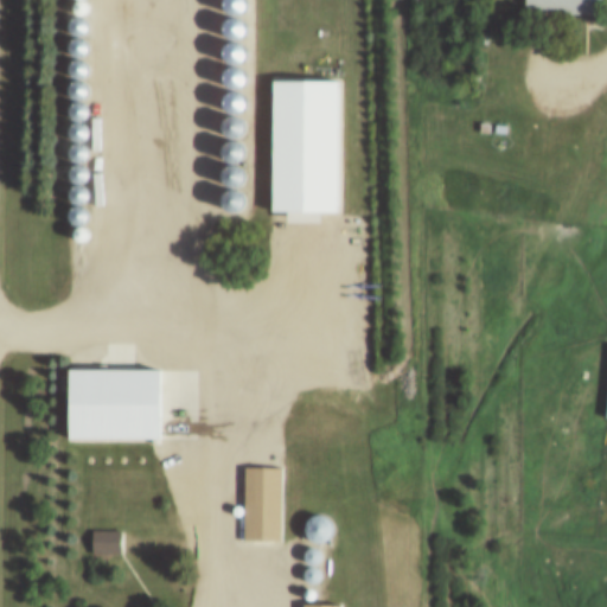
[(236,14),(241,13),(246,8),(247,4),(246,0),(225,0),(224,4),(227,8),(230,13),(236,14)]
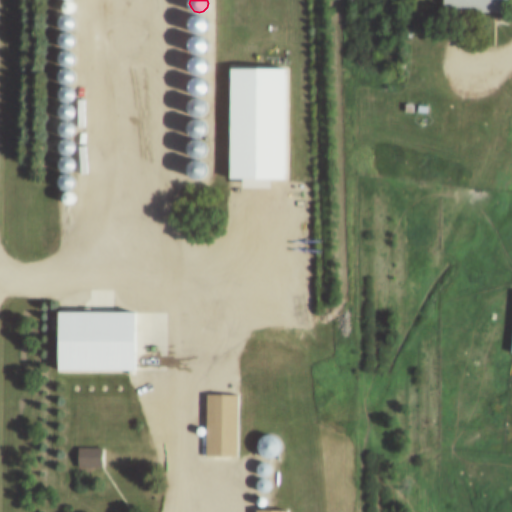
[(445,0),(509,0),(509,15),(445,12),(445,0)]
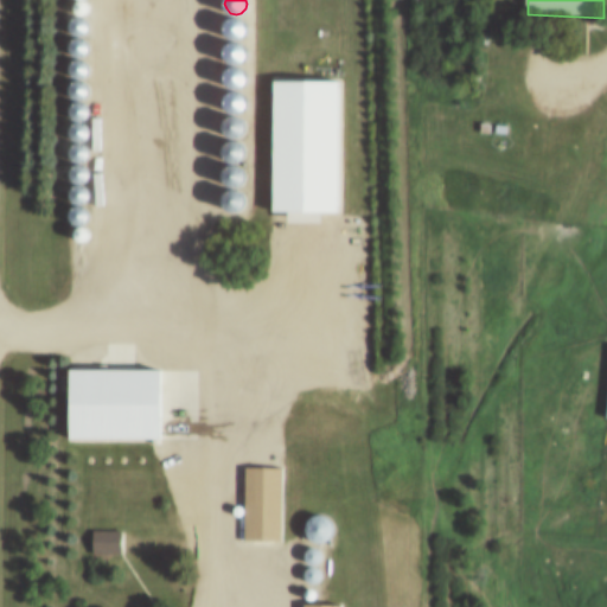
[(81,18),(85,16),(88,12),(88,7),(85,4),(81,2),(76,4),(74,7),(74,12),(76,17),(81,18)]
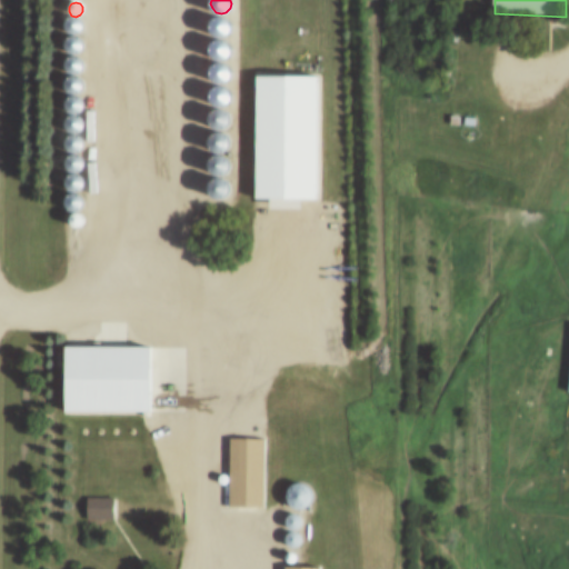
[(220,37),(226,35),(229,31),(231,26),(229,21),(226,17),(220,16),(216,17),(211,21),(210,26),(211,31),(216,35),(220,37)]
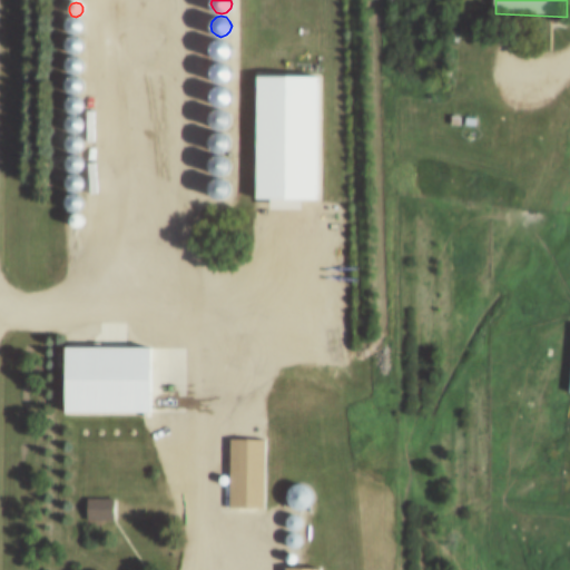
[(75,36),(79,35),(82,32),(84,28),(82,23),(79,20),(75,19),(70,20),(67,23),(66,28),(67,32),(70,35),(75,36)]
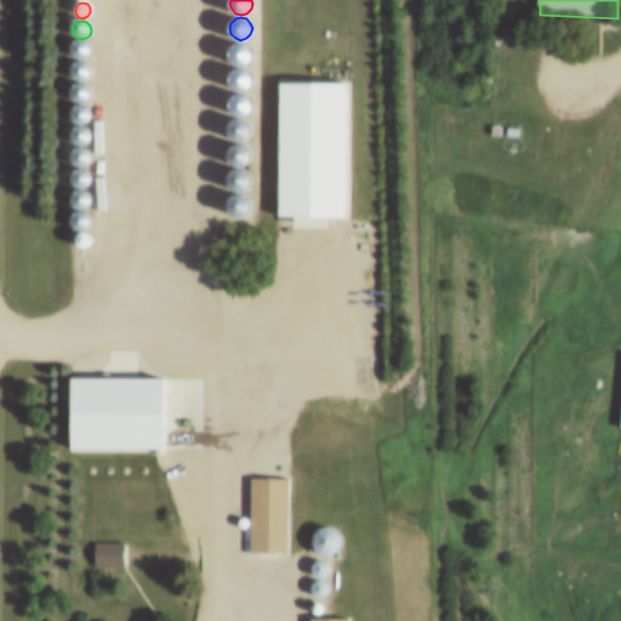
[(240,64),(246,63),(250,58),(251,53),(250,47),(246,44),(240,41),(234,44),(231,47),(229,53),(231,58),(234,63),(240,64)]
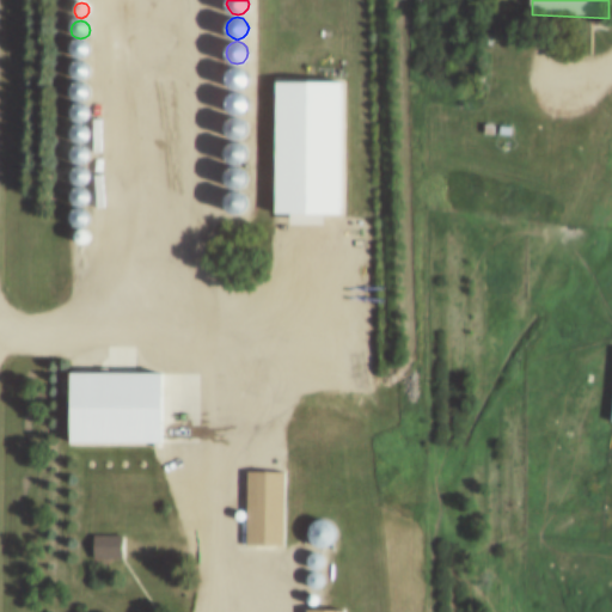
[(80,61),(85,60),(89,56),(90,51),(89,47),(85,43),(80,42),(75,43),(73,47),(72,51),(73,56),(75,60),(80,61)]
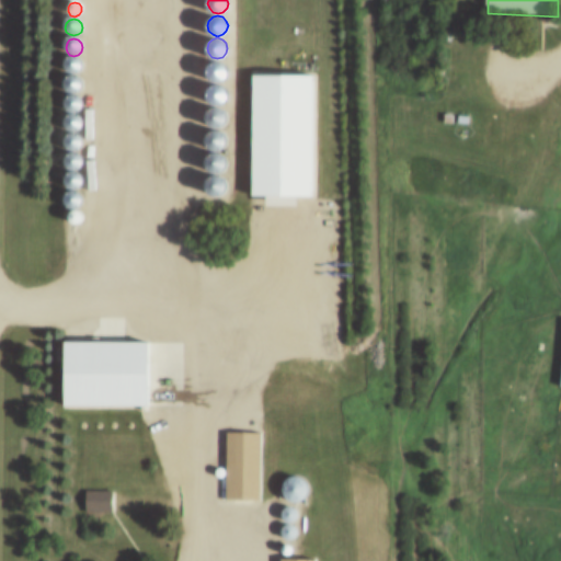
[(73,76),(78,75),(81,71),(82,67),(81,63),(78,59),(73,58),(69,59),(67,63),(66,67),(67,71),(69,75),(73,76)]
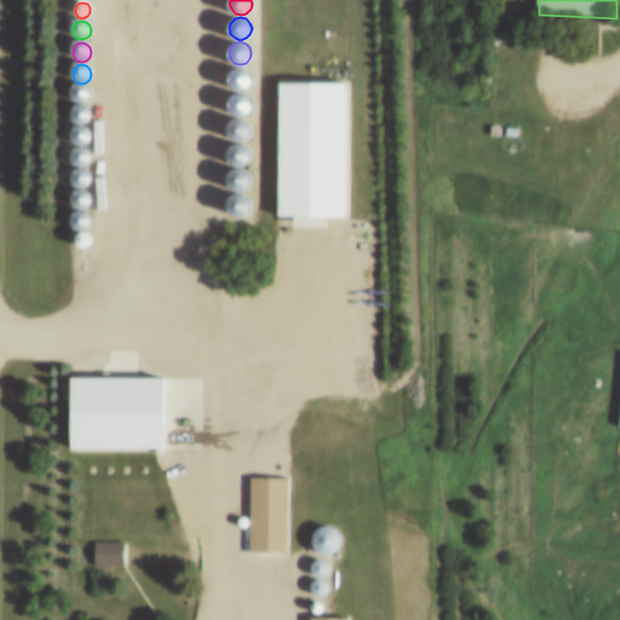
[(240,90),(246,87),(250,84),(251,78),(250,73),(246,68),(240,67),(234,68),(230,73),(229,78),(230,84),(234,87),(240,90)]
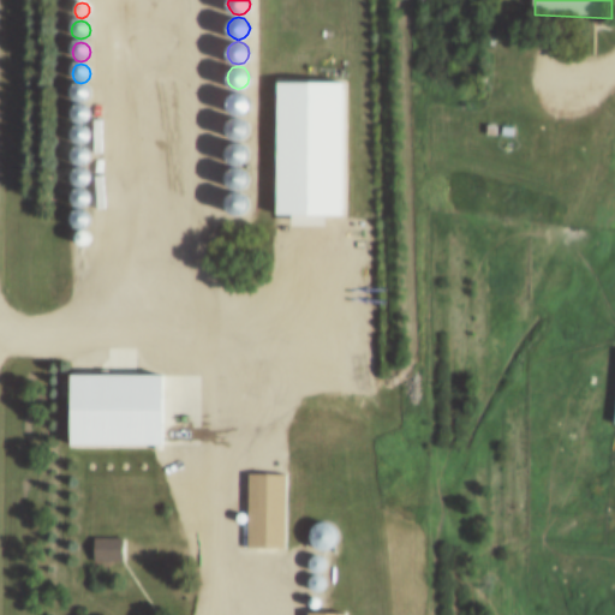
[(275,79),(340,81),(340,215),(274,215),(275,79)]
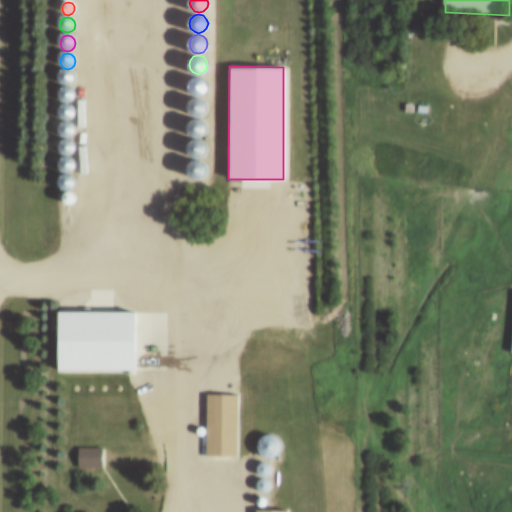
[(67,87),(71,86),(74,83),(75,79),(74,75),(71,72),(67,71),(63,72),(61,75),(60,79),(61,83),(63,86),(67,87)]
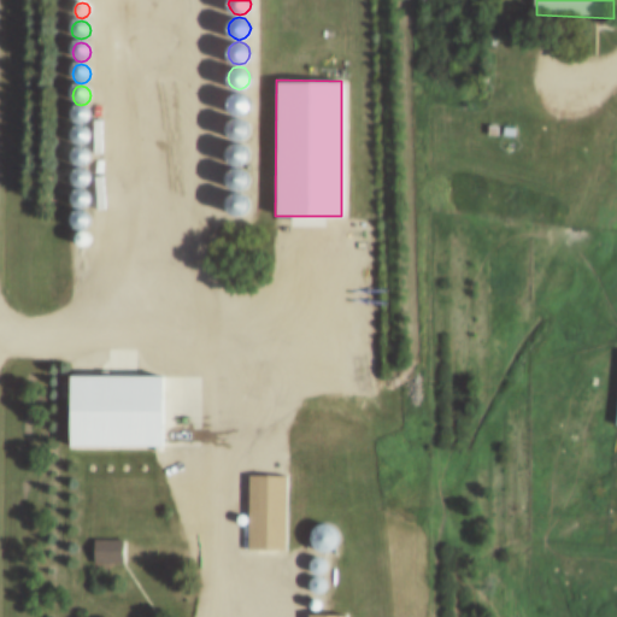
[(239,115),(245,112),(248,109),(250,103),(248,98),(245,93),(239,92),(233,93),(229,98),(228,103),(229,109),(233,112),(239,115)]
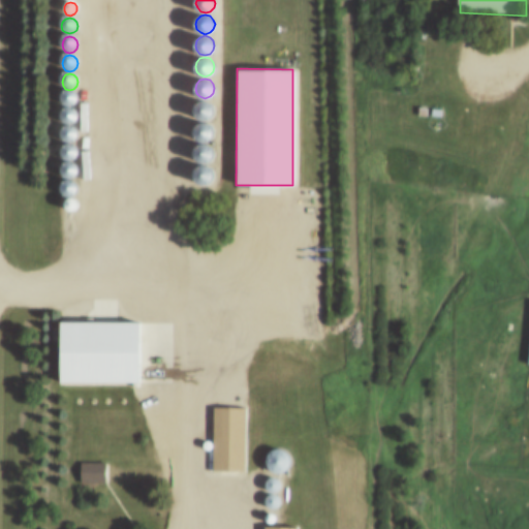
[(69,109),(73,107),(76,104),(78,100),(76,96),(73,93),(69,92),(65,93),(62,96),(61,100),(62,104),(65,107),(69,109)]
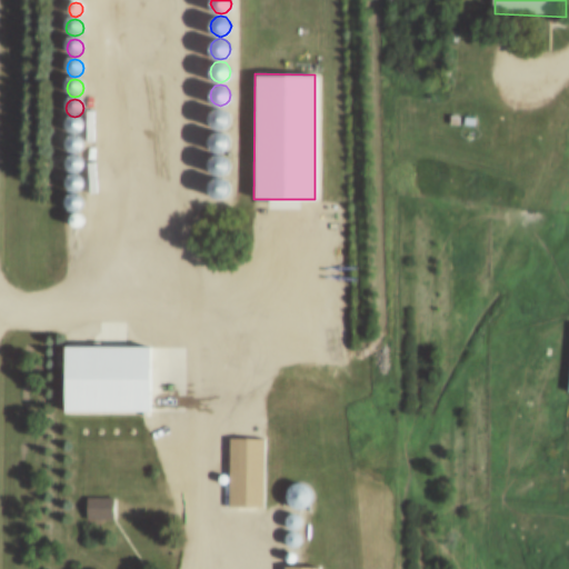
[(220,128),(226,127),(229,122),(230,118),(229,112),(226,109),(220,107),(215,109),(211,112),(210,118),(211,122),(215,127),(220,128)]
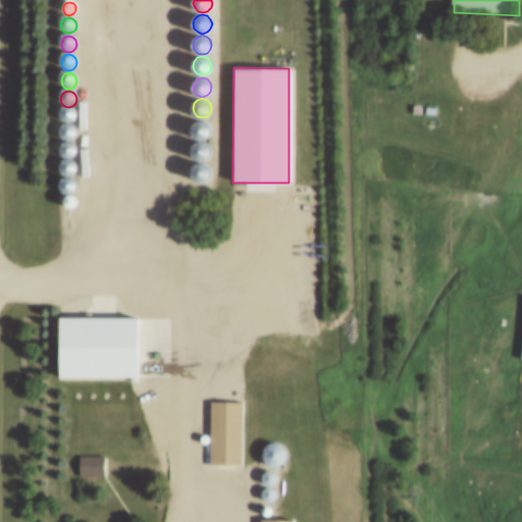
[(68,124),(72,123),(74,120),(75,116),(74,112),(72,109),(68,108),(64,109),(61,112),(60,116),(61,120),(64,123),(68,124)]
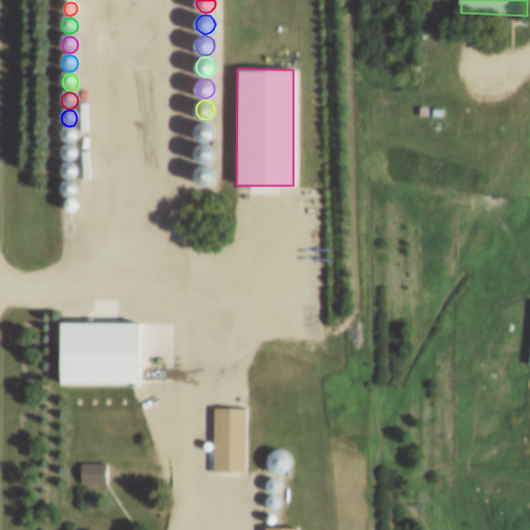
[(205,142),(209,140),(213,137),(214,131),(213,127),(209,123),(205,122),(200,123),(197,127),(195,131),(197,137),(200,140),(205,142)]
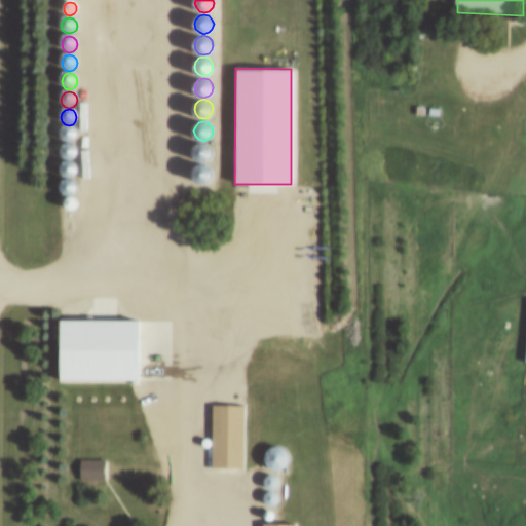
[(69,144),(73,143),(75,140),(76,136),(75,132),(73,128),(69,127),(65,128),(62,132),(61,136),(62,140),(65,143),(69,144)]
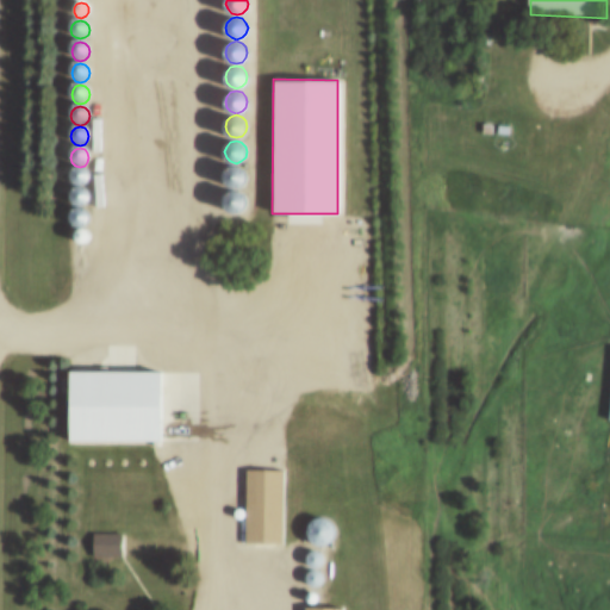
[(236,187),(241,186),(246,181),(247,176),(246,170),(241,167),(236,165),(230,167),(226,170),(224,176),(226,181),(230,186),(236,187)]
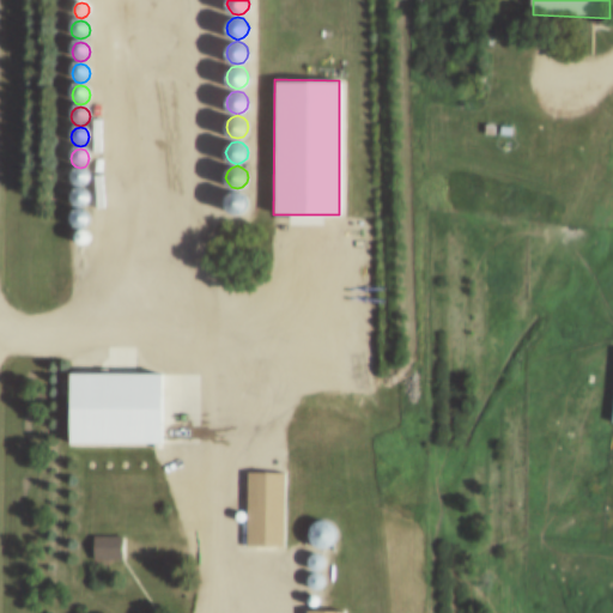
[(80,188),(85,187),(89,183),(90,180),(89,175),(85,171),(80,170),(76,171),(72,175),(71,180),(72,183),(76,187),(80,188)]
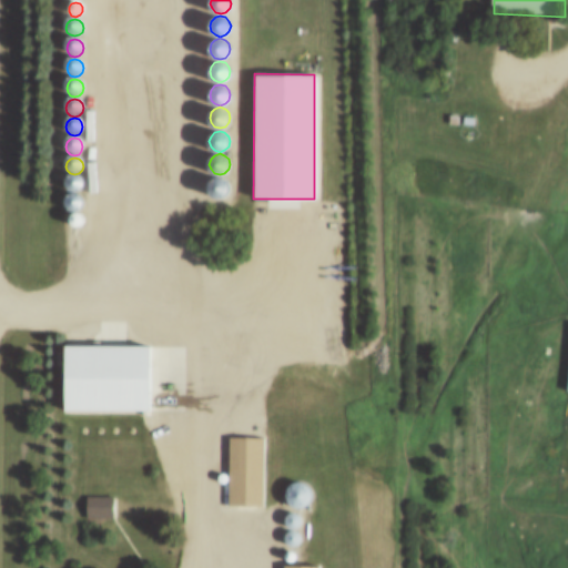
[(74,194),(79,193),(82,190),(83,185),(82,181),(79,178),(74,176),(70,178),(68,181),(67,185),(68,190),(70,193),(74,194)]
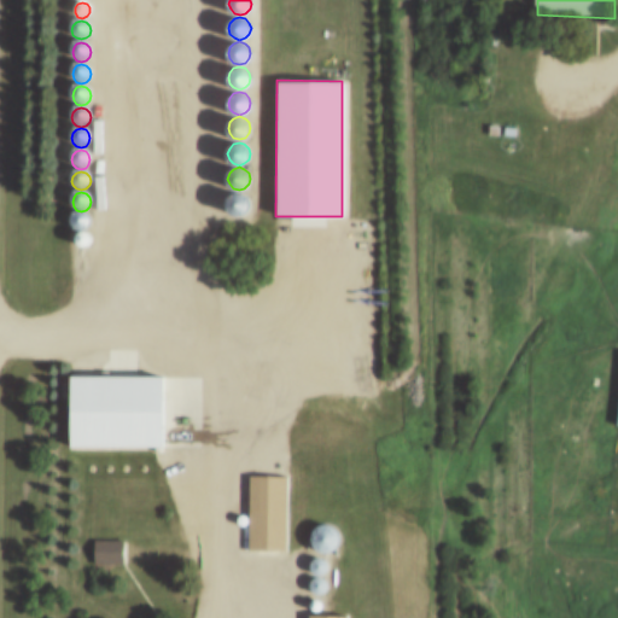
[(239,215),(245,213),(249,209),(250,203),(249,198),(245,193),(239,192),(233,193),(229,198),(228,203),(229,209),(233,213),(239,215)]
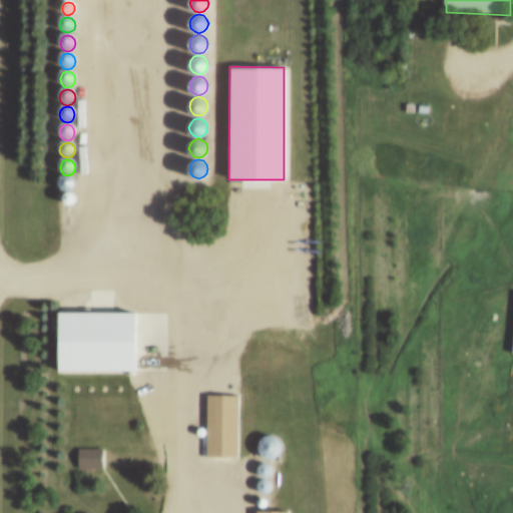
[(67,191),(71,190),(74,187),(75,183),(74,180),(71,177),(67,176),(64,177),(61,180),(60,183),(61,187),(64,190),(67,191)]
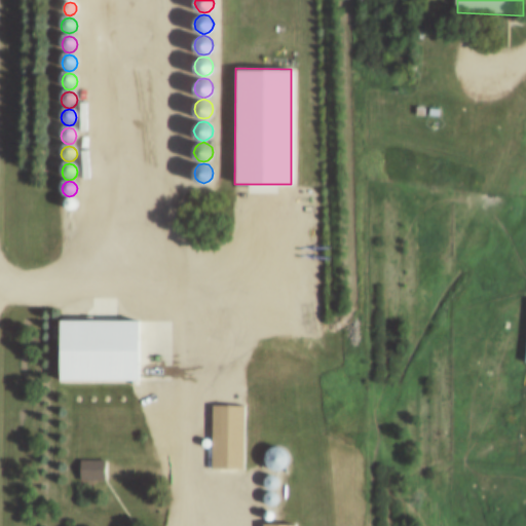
[(71,211),(75,210),(77,207),(77,202),(74,198),(71,197),(67,199),(64,202),(64,207),(67,210),(71,211)]
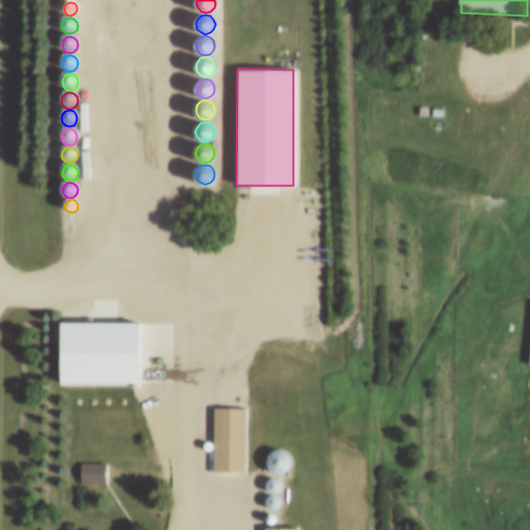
[(59,320),(140,321),(140,381),(59,380),(59,320)]
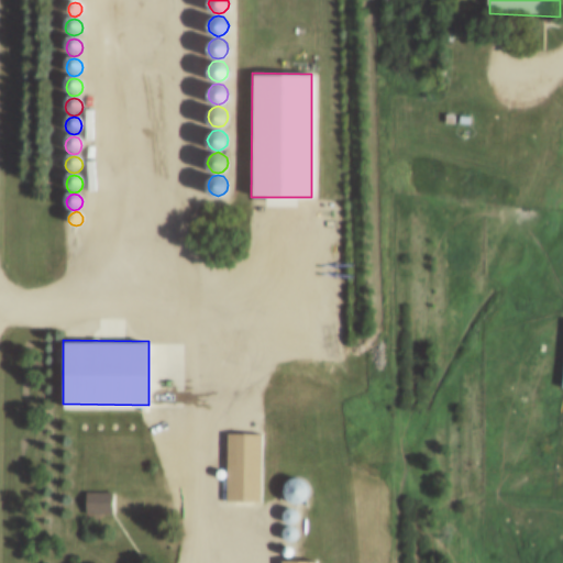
[(228,434),(264,434),(264,503),(228,501),(228,434)]
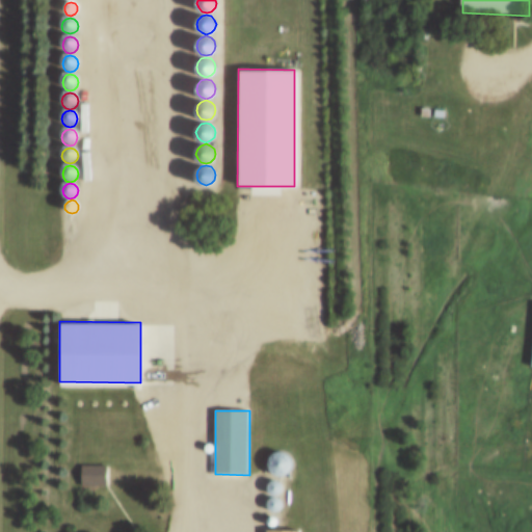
[(210,450),(212,449),(214,447),(214,444),(212,442),(209,441),(207,442),(205,444),(205,447),(207,450),(210,450)]
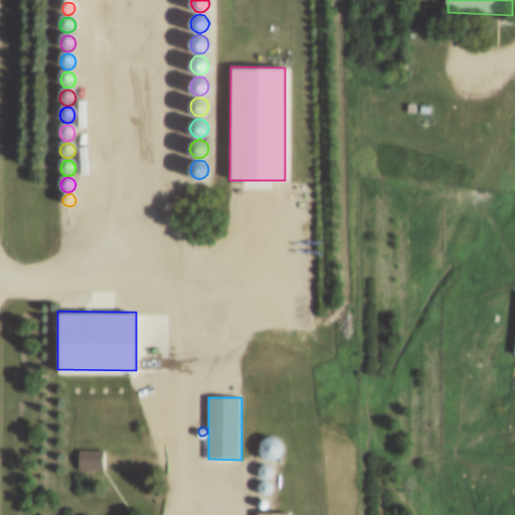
[(272,459),(277,457),(281,454),(283,449),(283,444),(281,439),(277,436),(272,435),(266,436),(262,439),(260,444),(260,450),(262,454),(267,458),(272,459)]
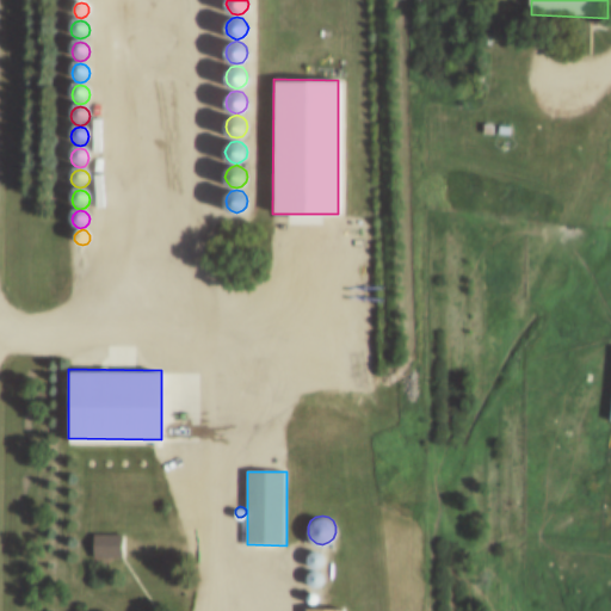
[(91,531),(121,531),(119,556),(91,556),(91,531)]
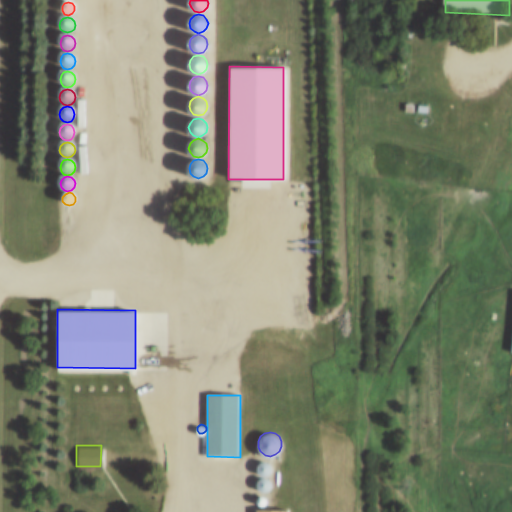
[(265,474),(270,473),(272,469),(272,465),(269,462),(265,460),(261,462),(259,465),(259,470),(261,473),(265,474)]
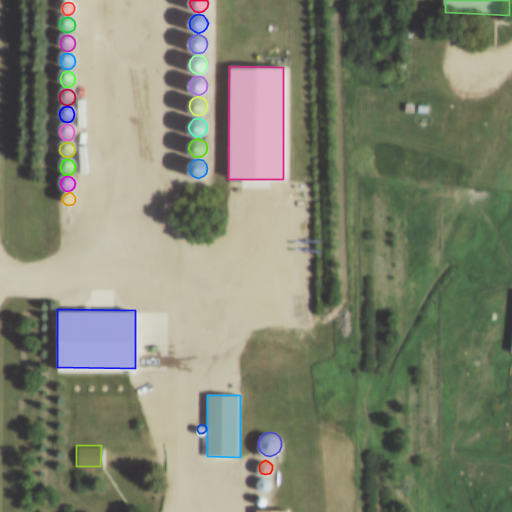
[(264,490),(268,488),(271,485),(271,481),(268,477),(264,476),(260,477),(258,481),(258,485),(260,489),(264,490)]
